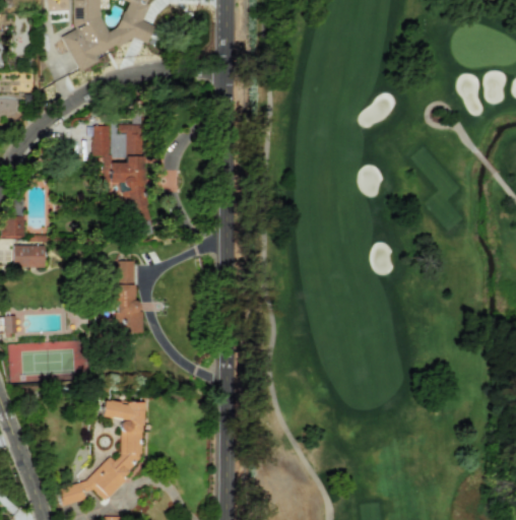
[(77,29),(64,36),(79,72),(91,66),(91,70),(97,70),(110,65),(107,58),(101,60),(97,60),(99,55),(136,39),(146,43),(148,43),(155,25),(144,21),(150,6),(150,0),(73,0),(74,23),(77,29)]
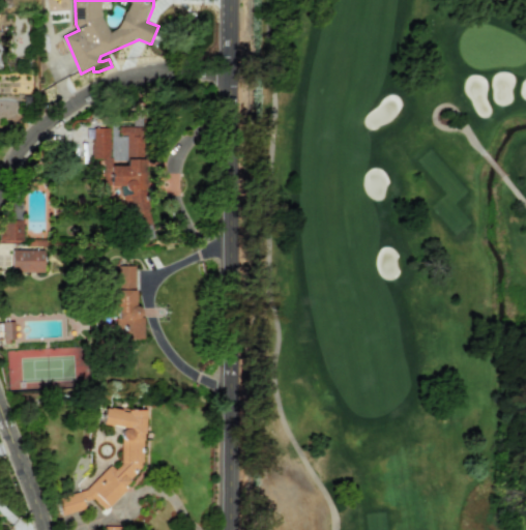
[(146,127),(119,127),(119,148),(125,145),(125,151),(116,151),(112,153),(112,128),(94,128),(94,158),(106,158),(106,178),(110,186),(123,186),(123,201),(132,218),(132,222),(140,240),(149,240),(153,238),(153,210),(146,195),(146,127)]
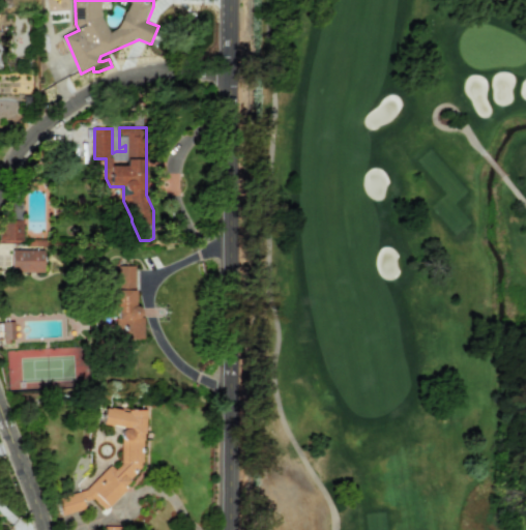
[(25,241),(25,219),(3,219),(3,241),(25,241)]
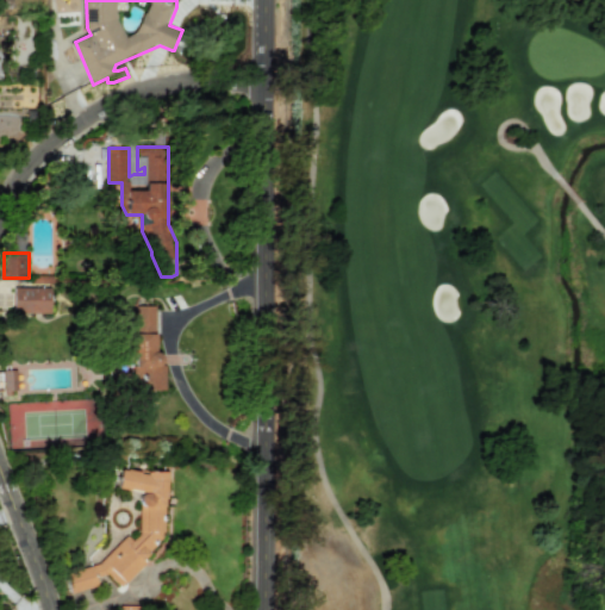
[(54,313),(52,287),(16,288),(17,313),(54,313)]
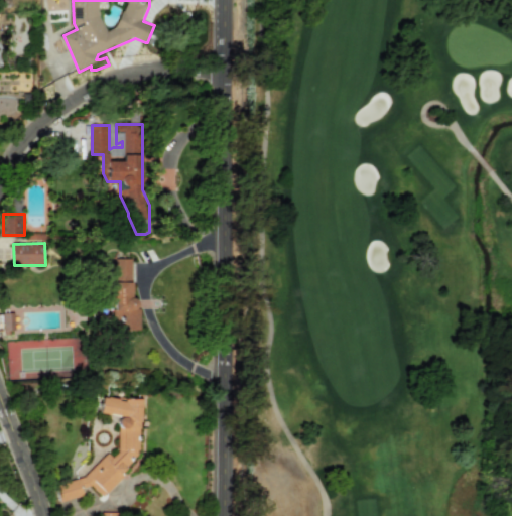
[(142,331),(143,309),(138,309),(139,299),(134,298),(134,281),(133,281),(134,259),(117,259),(117,282),(112,282),(111,298),(116,298),(115,323),(121,324),(121,330),(142,331)]
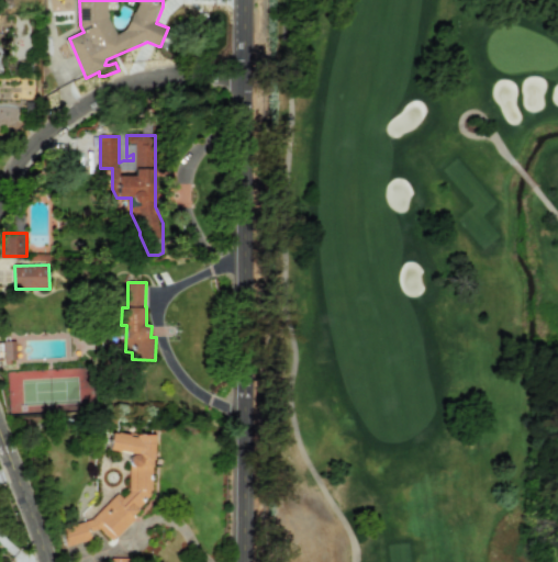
[(19,359),(18,341),(6,341),(6,360),(19,359)]
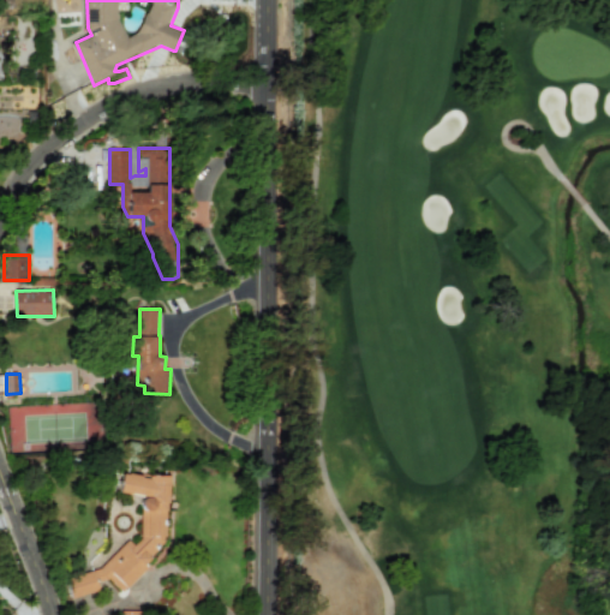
[(169,476),(150,475),(145,479),(139,473),(123,473),(121,494),(144,495),(143,539),(137,545),(130,539),(99,574),(72,573),(71,592),(75,595),(100,596),(100,580),(113,581),(126,592),(148,568),(148,562),(166,542),(167,518),(168,517),(169,476)]
